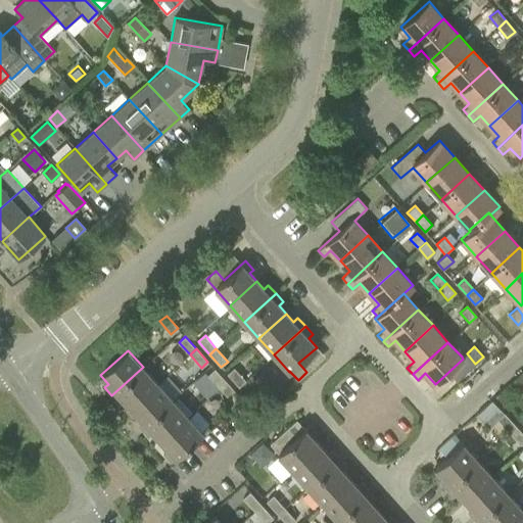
[(131,409),(157,383),(143,367),(111,395),(120,403),(124,400),(131,409)]
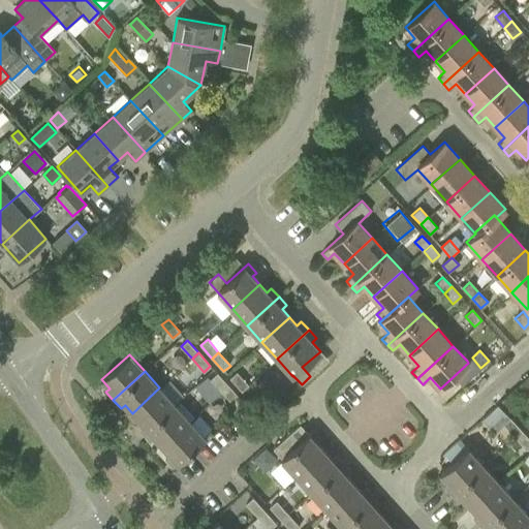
[(248,385),(237,372),(230,377),(242,391),(248,385)]
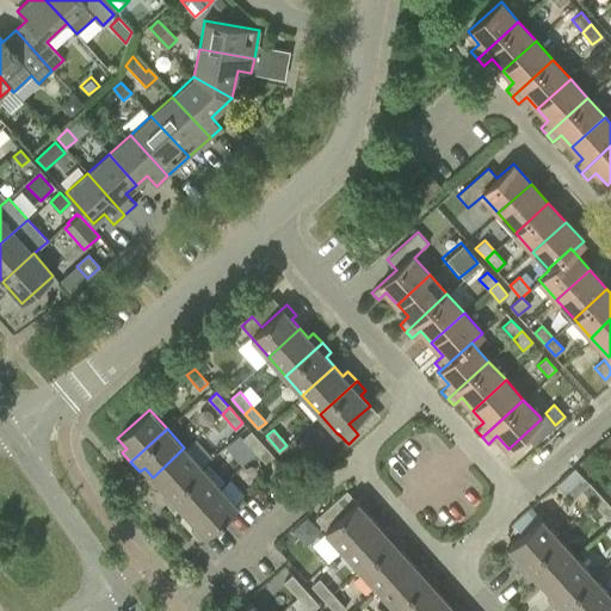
[(244,437),(257,452),(265,445),(251,431),(244,437)]
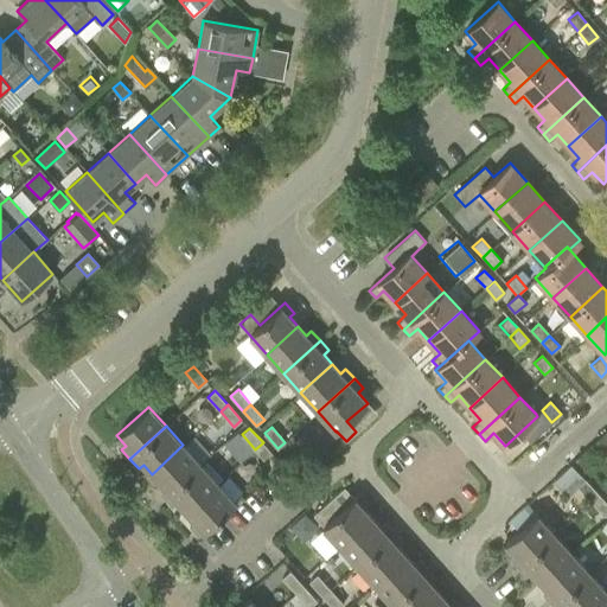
[(222,440),(232,461),(249,453),(238,432),(222,440)]
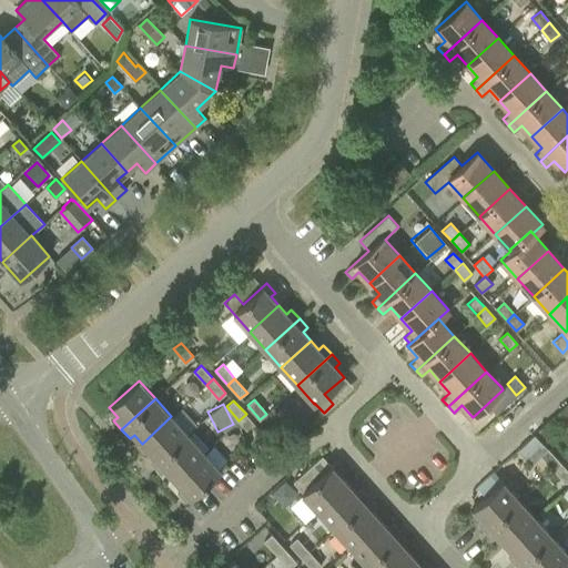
[(259,428),(246,414),(239,421),(252,435),(259,428)]
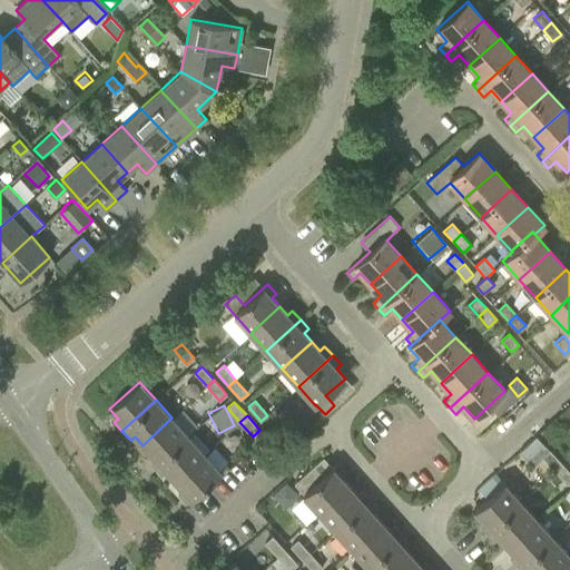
[(154,467),(188,435),(172,418),(143,445),(150,454),(146,458),(154,467)]
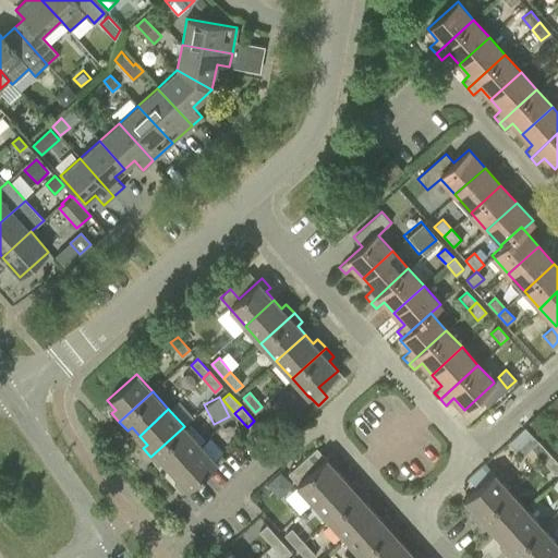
[(171,471),(199,444),(184,426),(150,457),(158,466),(164,462),(171,471)]
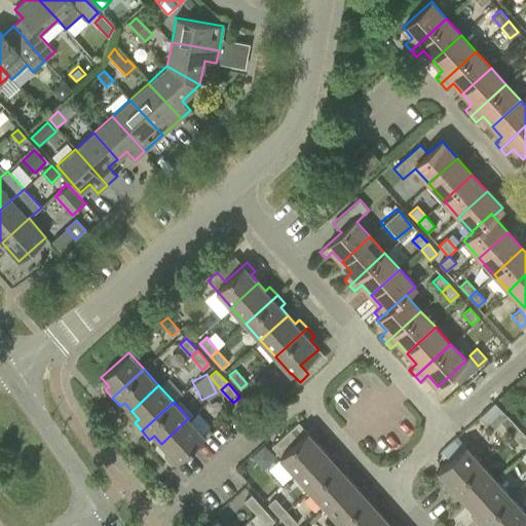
[(501,421),(512,434),(519,428),(508,415),(501,421)]
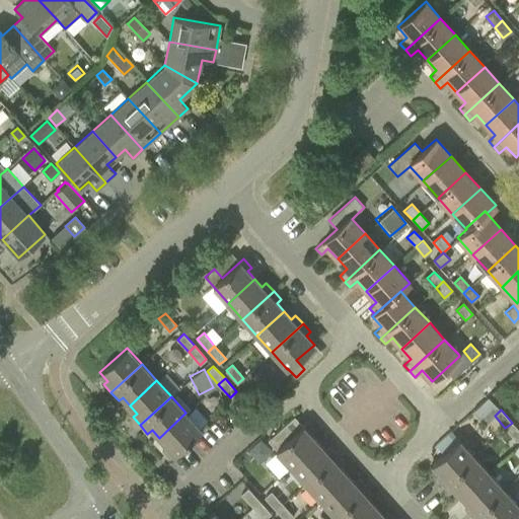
[(201,430),(186,413),(159,438),(166,446),(162,449),(170,458),(201,430)]
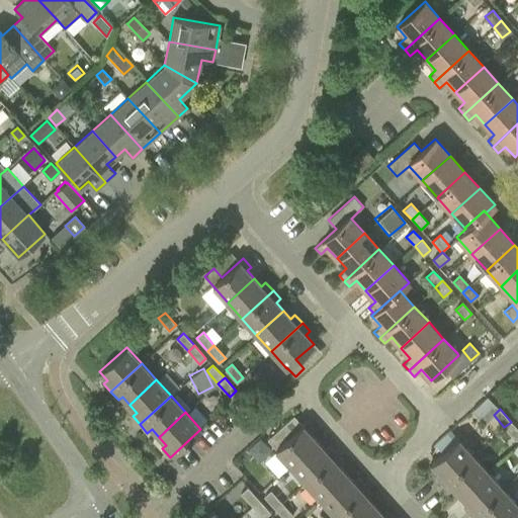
[(267,440),(275,449),(289,466),(317,441),(310,434),(314,430),(306,421),(284,441),(276,432),(267,440)]
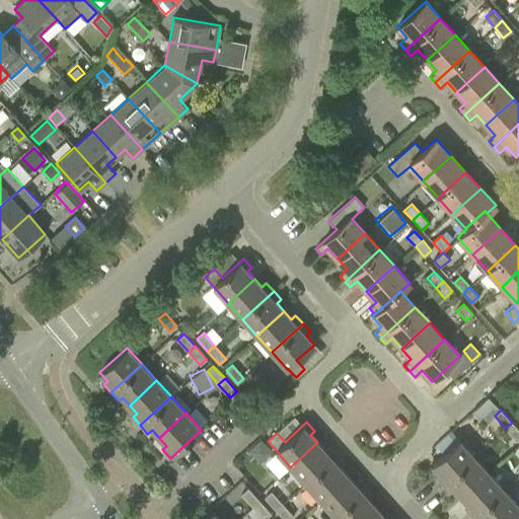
[(518,438),(518,431),(512,423),(505,428),(516,441),(518,438)]
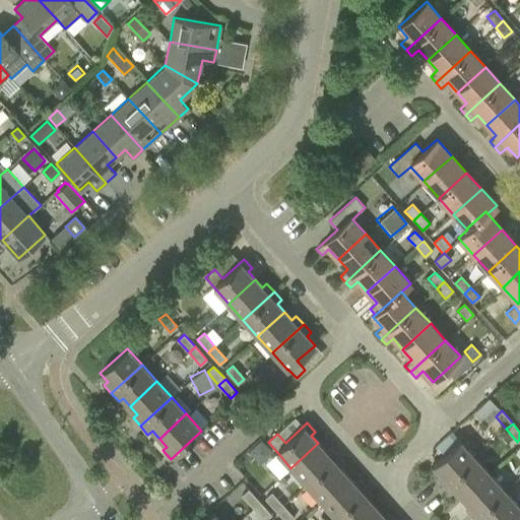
[(271,453),(260,441),(249,451),(256,460),(263,460),(271,453)]
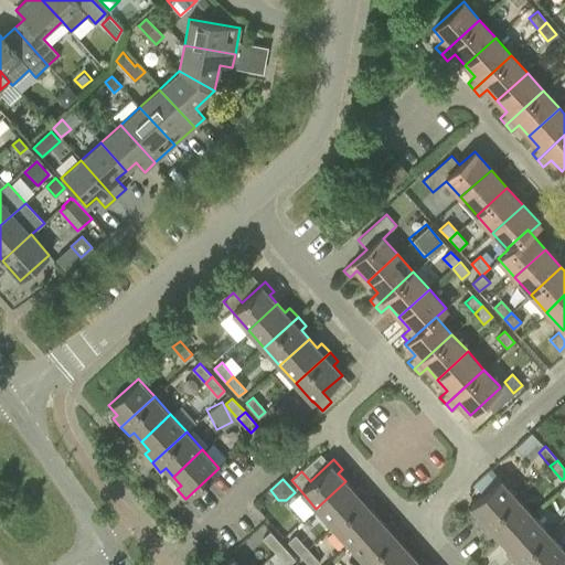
[(473,519),(482,528),(515,497),(499,479),(470,505),(478,514),(473,519)]
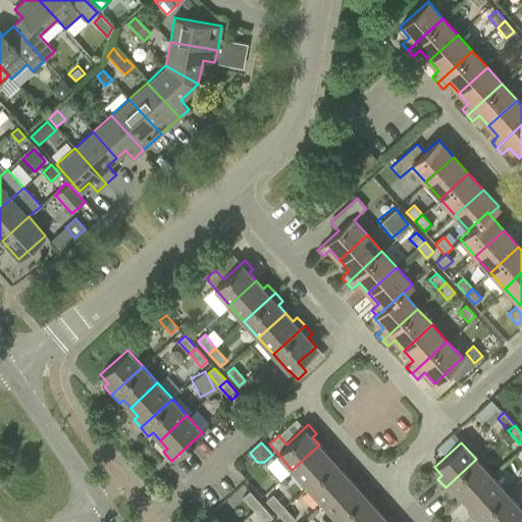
[(319,445),(292,470),(307,486),(338,458),(330,450),(326,453),(319,445)]
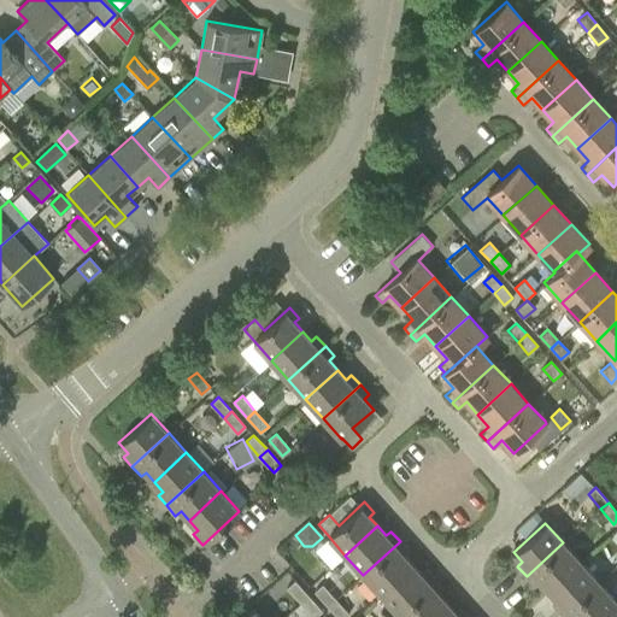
[(400,541),(363,575),(380,594),(412,564),(404,556),(409,551),(400,541)]
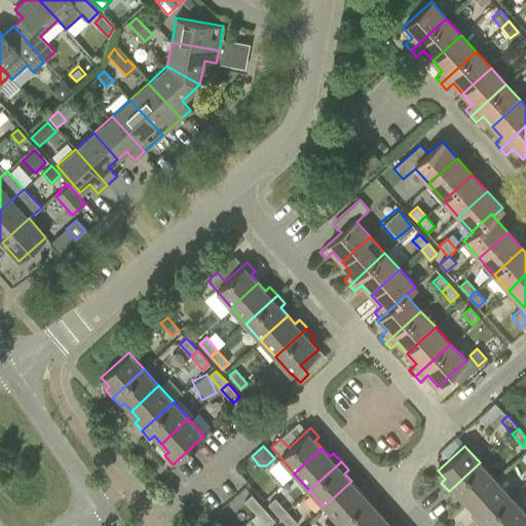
[(467,504),(495,479),(480,462),(449,491),(456,499),(460,496),(467,504)]
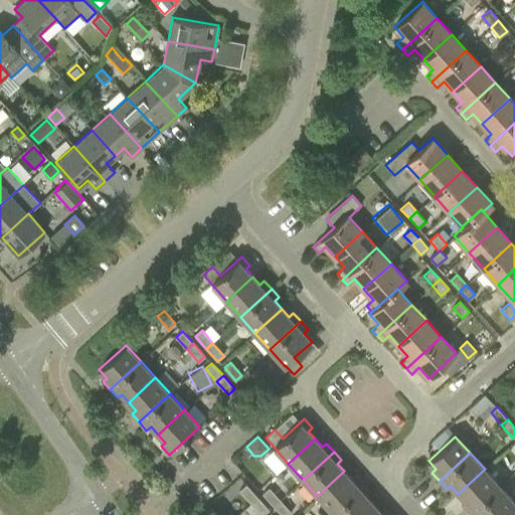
[(469,513),(499,485),(485,469),(458,494),(465,501),(461,505),(469,513)]
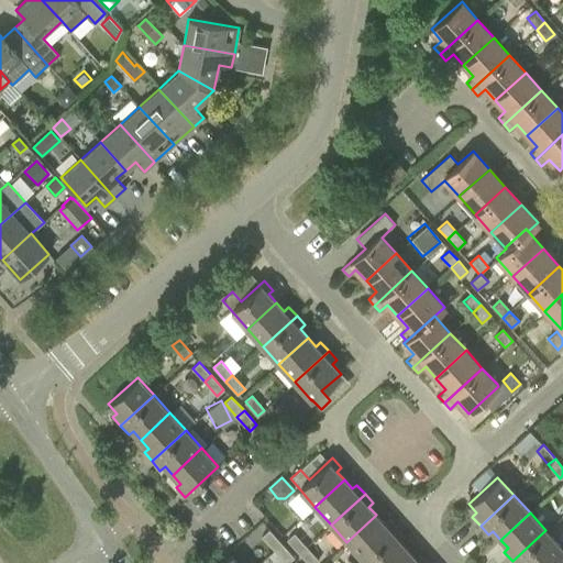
[(376,515),(346,542),(363,560),(397,529),(388,520),(384,523),(376,515)]
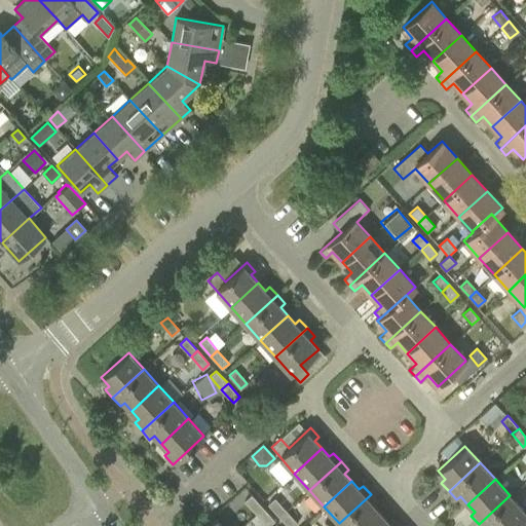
[(371,494),(339,523),(341,525),(368,525),(381,514),(374,506),(378,502),(371,494)]
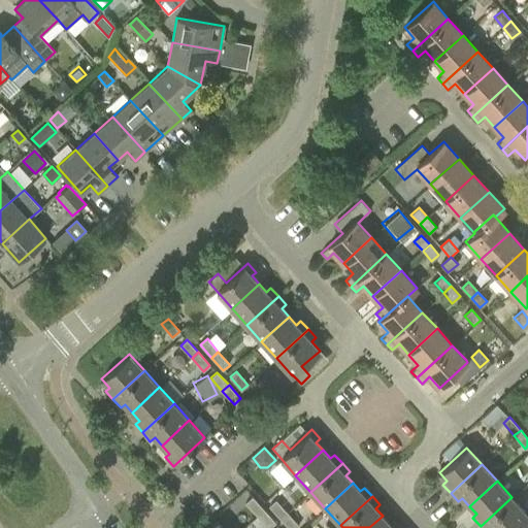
[(245,502),(257,516),(264,509),(253,497),(245,502)]
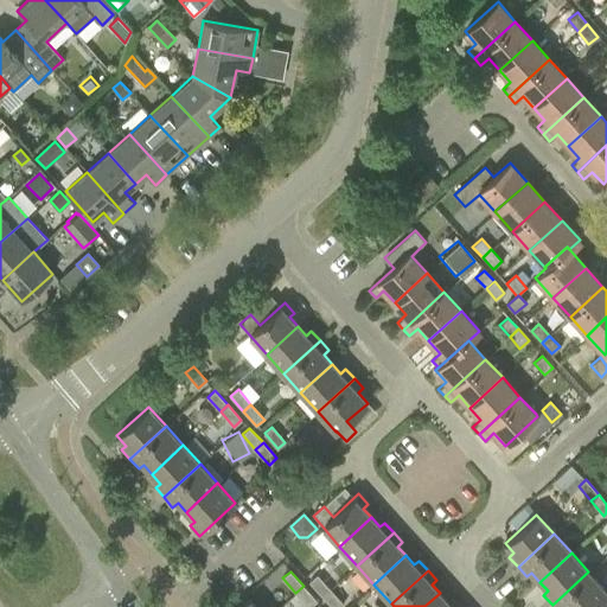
[(587,606),(606,590),(588,572),(553,605),(554,606),(587,606)]
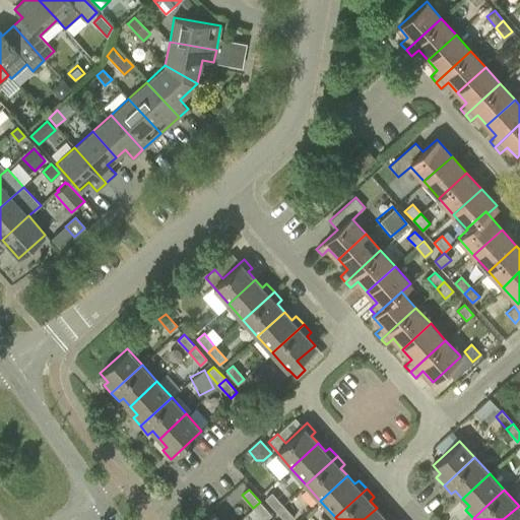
[(264,499),(276,511),(282,505),(271,493),(264,499)]
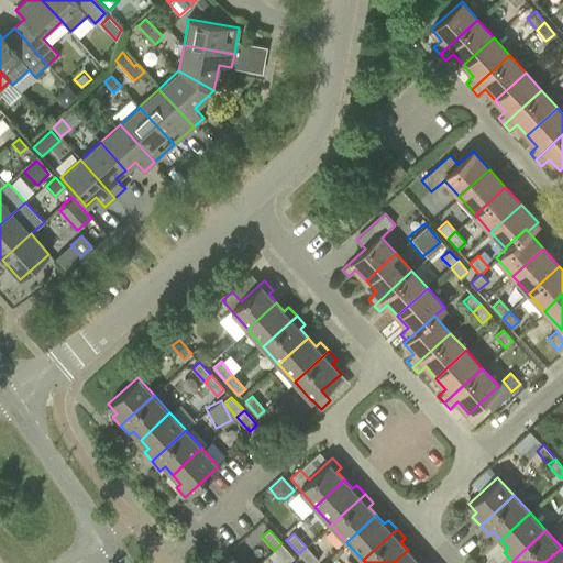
[(287,562),(294,558),(282,543),(274,550),(285,562),(287,562)]
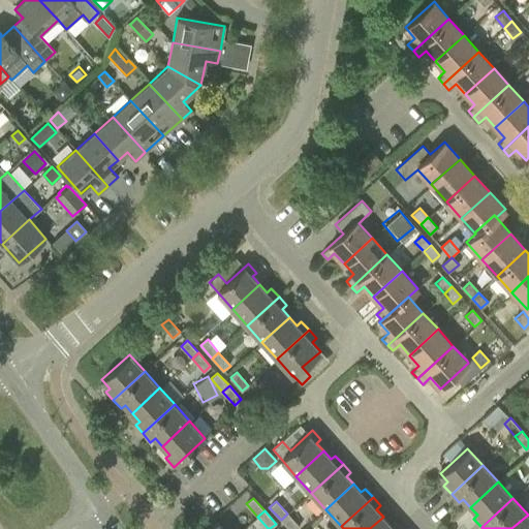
[(297,528),(300,527),(287,514),(281,520),(288,528),(297,528)]
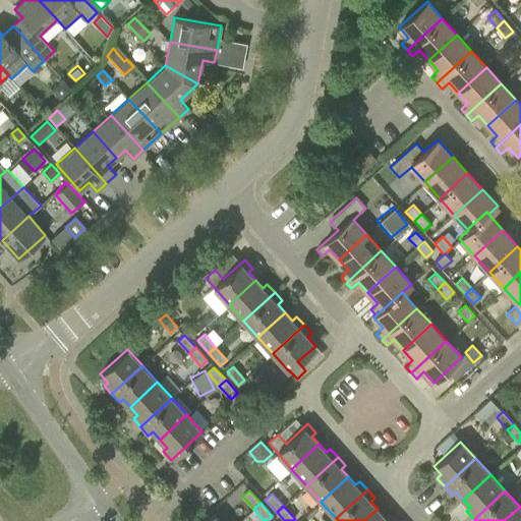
[(520,520),(520,508),(520,507),(504,520),(520,520)]
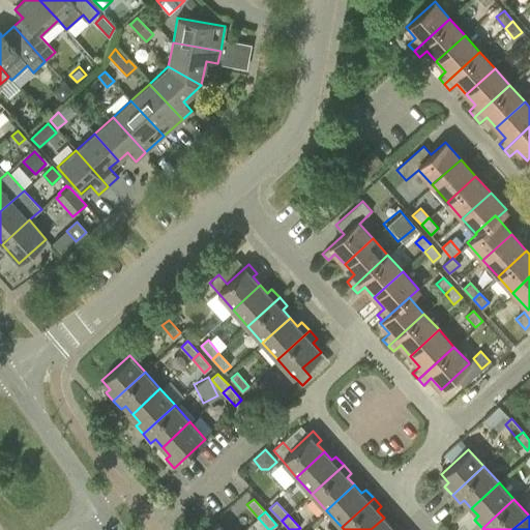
[(384,518),(371,529),(402,529),(395,523),(391,526),(384,518)]
